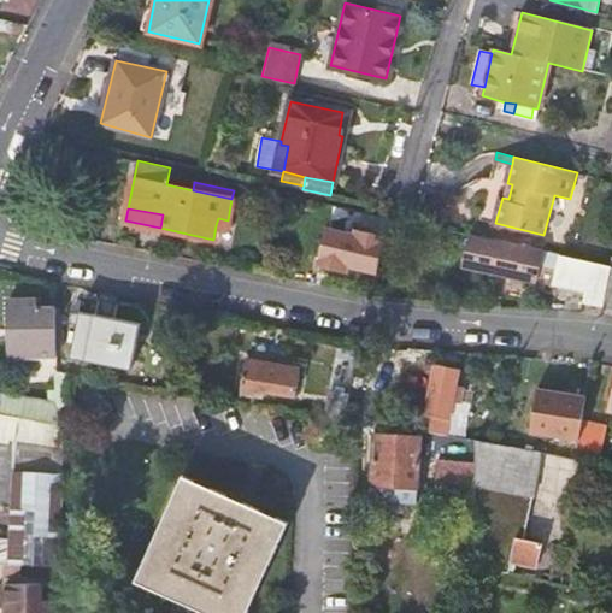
[(315,269),(377,277),(383,234),(321,225),(315,269)]
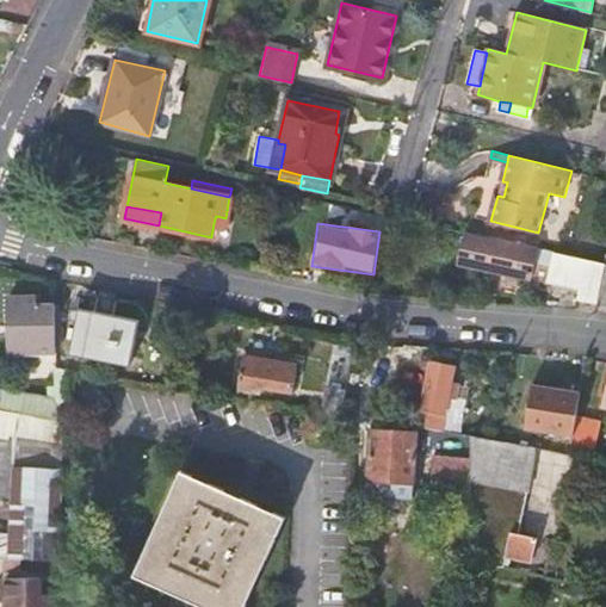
[(577,301),(594,304),(601,262),(465,237),(461,261),(580,286),(577,301)]
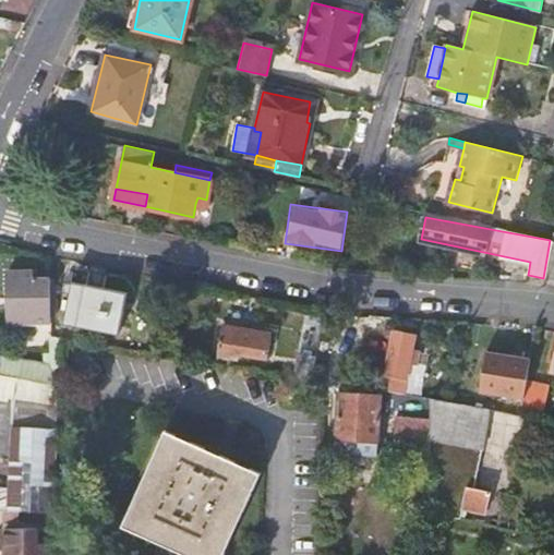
[(46,327),(47,281),(29,281),(28,275),(26,275),(21,275),(4,276),(5,302),(11,302),(11,320),(12,328),(15,328),(46,327)]
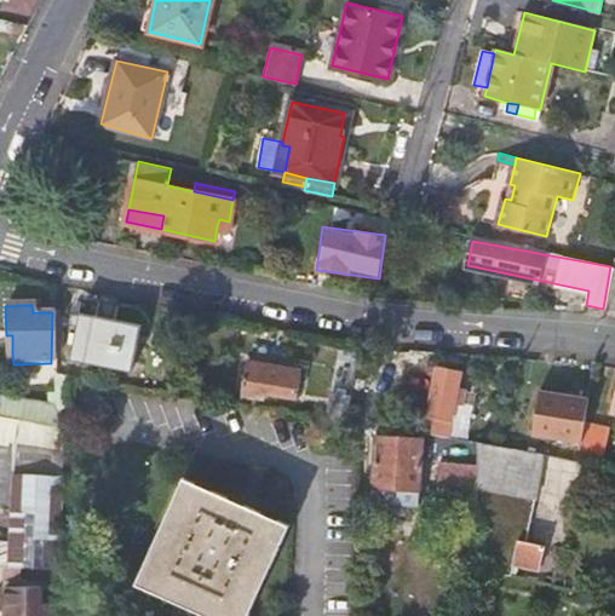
[(131,370),(139,324),(80,312),(72,358),(131,370)]
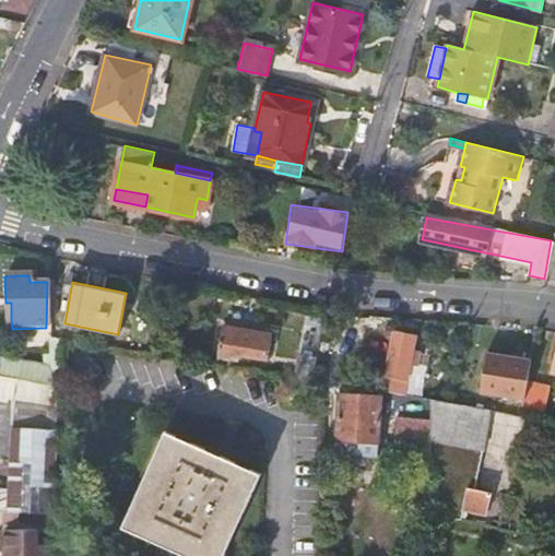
[(219,351),(268,359),(272,334),(224,327),(219,351)]
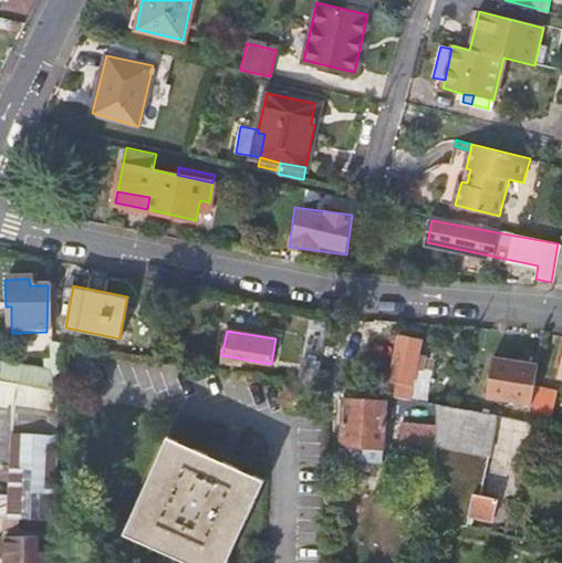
[(420,339),(399,335),(388,395),(409,399),(415,369),(423,369),(425,355),(418,354),(420,339)]
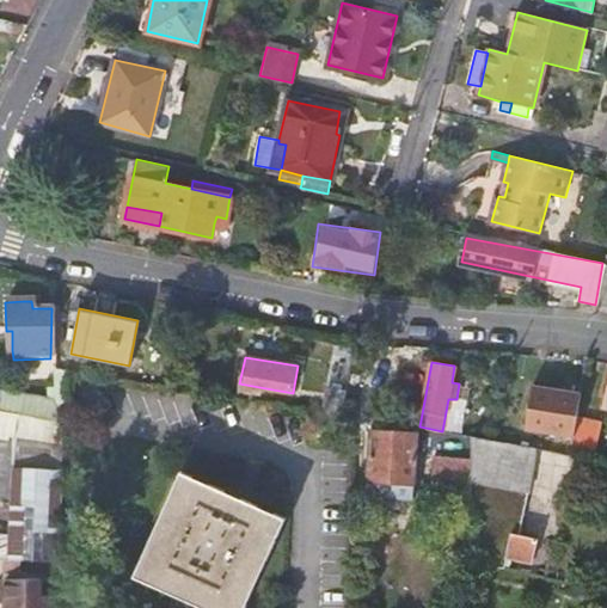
[(343,417),(351,369),(337,367),(333,387),(327,387),(326,400),(331,401),(329,415),(343,417)]
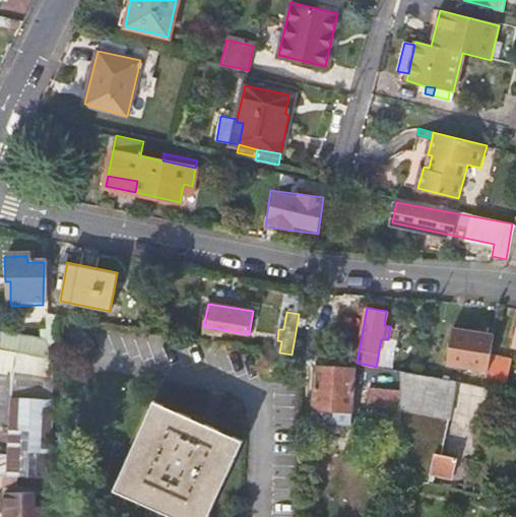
[(479,312),(473,346),(490,349),(495,315),(479,312)]
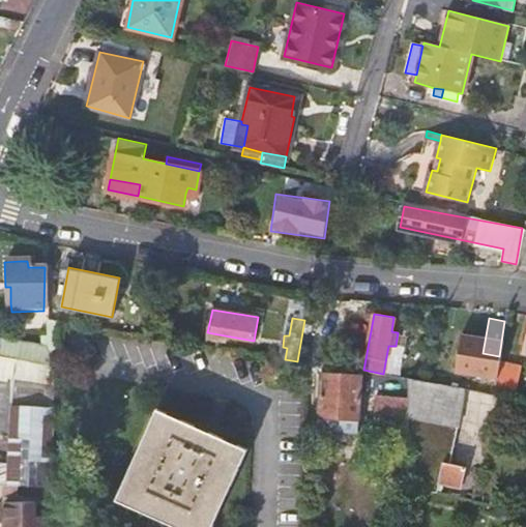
[(5,362),(53,371),(54,324),(44,324),(45,351),(8,345),(3,344),(0,344),(0,361),(5,362)]
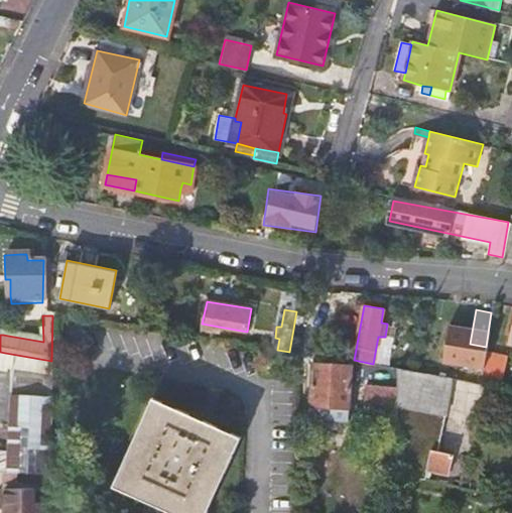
[(486,347),(470,344),(469,350),(484,353),(486,347)]
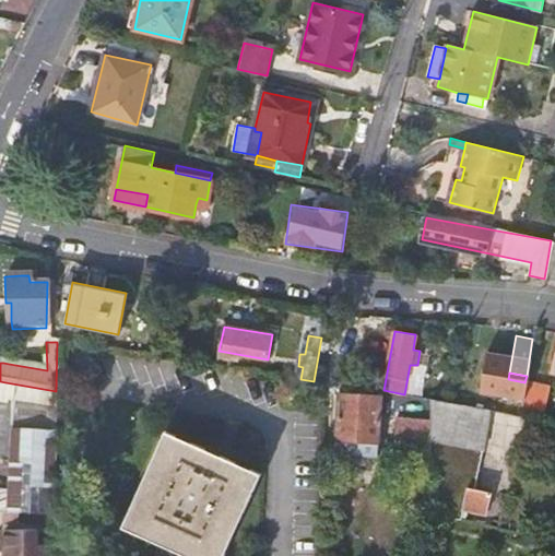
[(51,495),(56,391),(6,382),(0,381),(0,463),(8,464),(6,507),(0,506),(0,516),(50,519),(51,503),(51,495)]
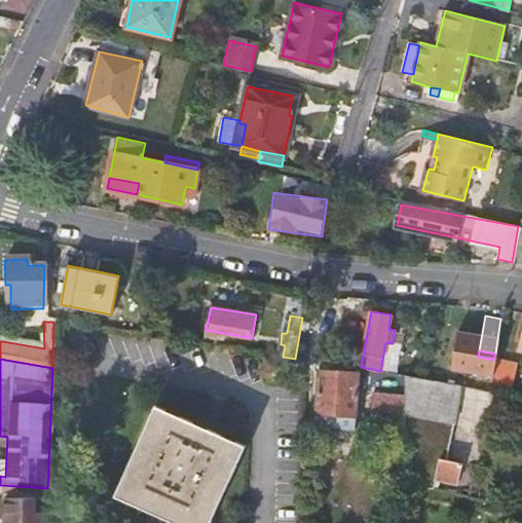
[(518,363),(496,360),(491,385),(513,390),(518,363)]
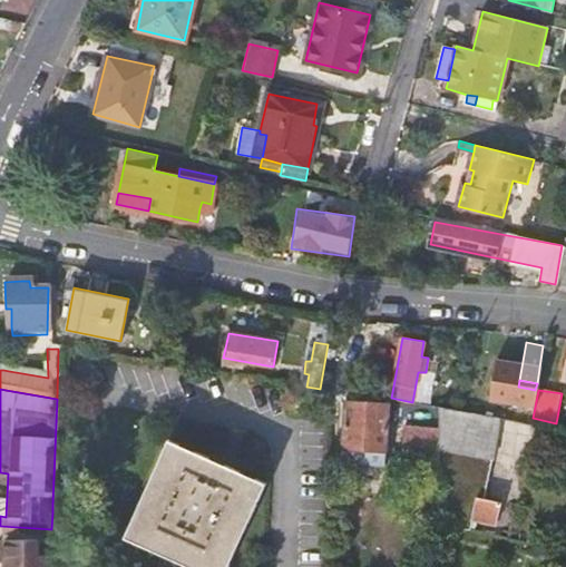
[(476,391),(471,412),(494,417),(517,421),(521,400),(476,391)]
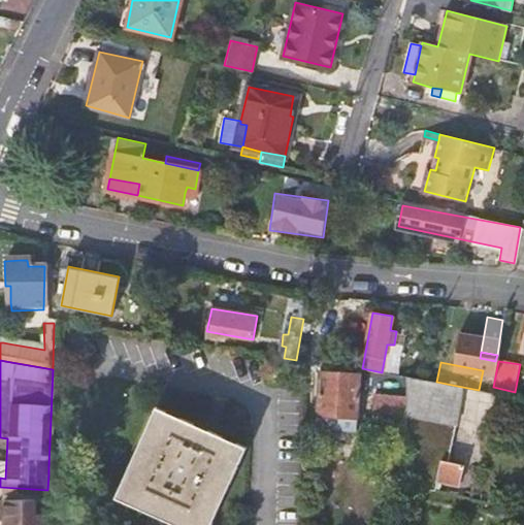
[(319,425),(357,428),(360,374),(323,370),(319,425)]
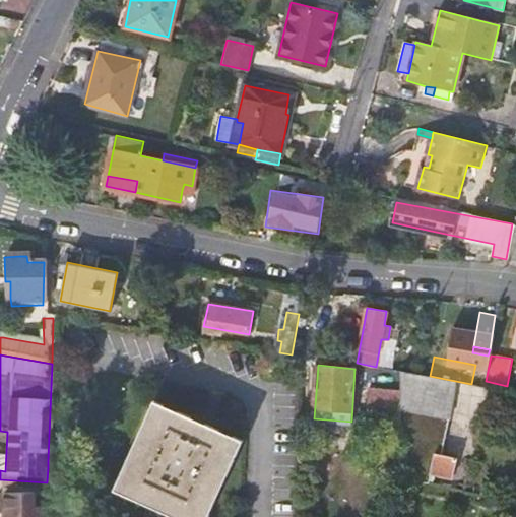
[(400,412),(399,477),(429,485),(431,472),(451,477),(456,458),(436,453),(450,380),(430,376),(400,371),(400,390),(400,412)]
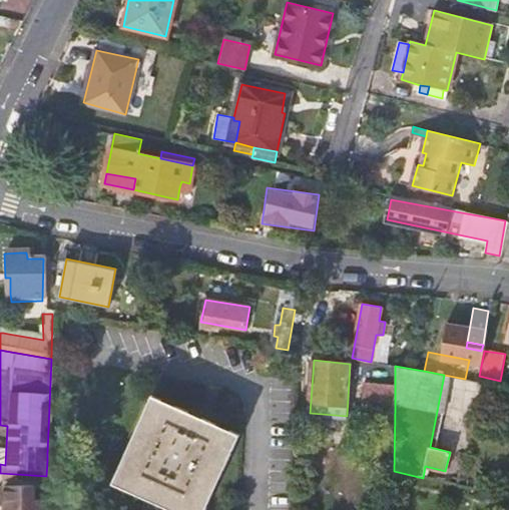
[(395,407),(395,385),(365,381),(363,403),(395,407)]
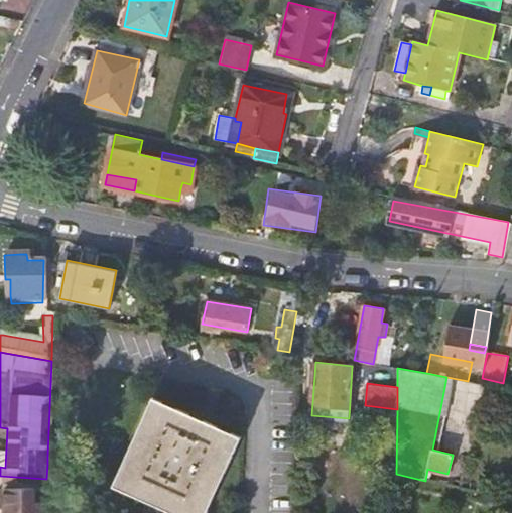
[(205,512),(239,438),(156,401),(118,486),(177,512),(205,512)]
